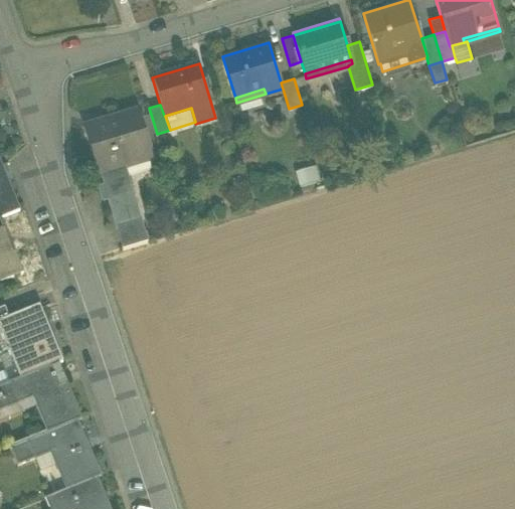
[(84,128),(98,169),(99,169),(124,161),(150,154),(138,112),(84,128)]
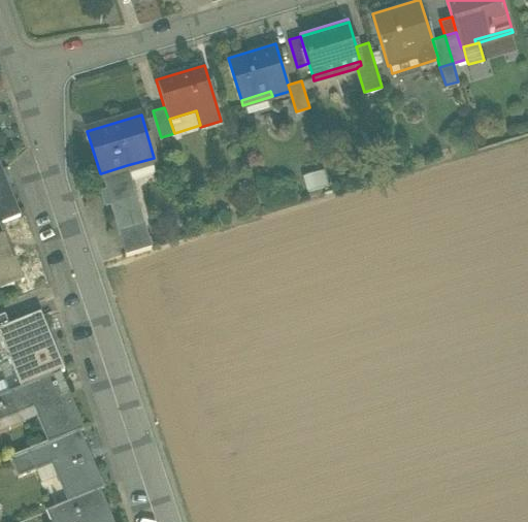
[(101,173),(118,229),(144,221),(127,165),(101,173)]
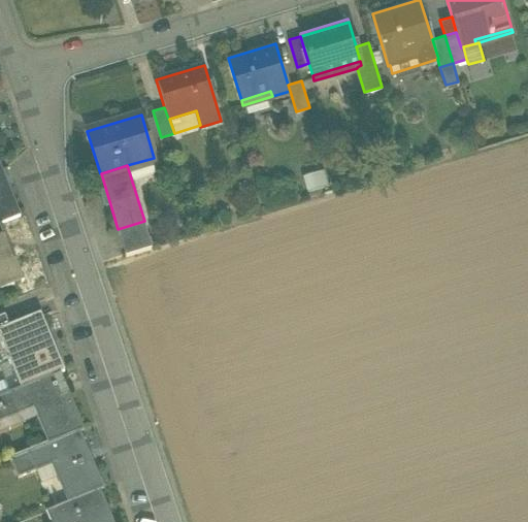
[(323,166),(301,172),(306,189),(328,182),(323,166)]
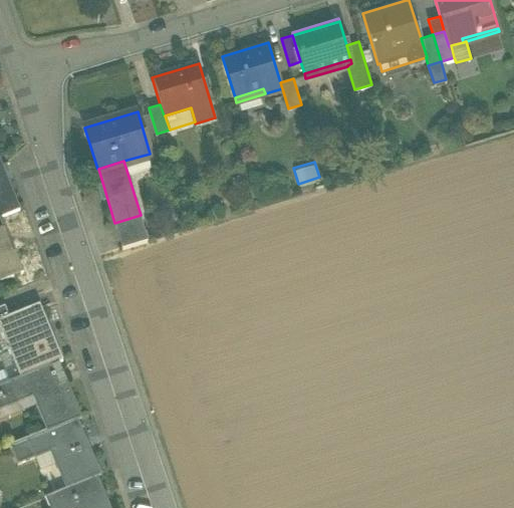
[(0,212),(19,205),(5,171),(3,172),(0,165),(0,212)]
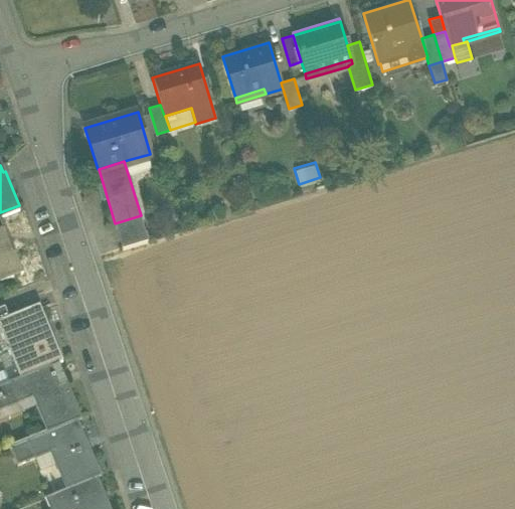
[(115,223),(122,245),(147,237),(141,215),(115,223)]
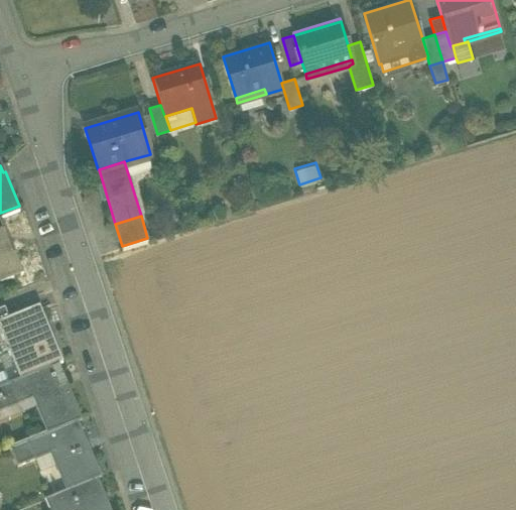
[(1,242),(0,239),(0,279),(23,270),(10,238),(1,242)]
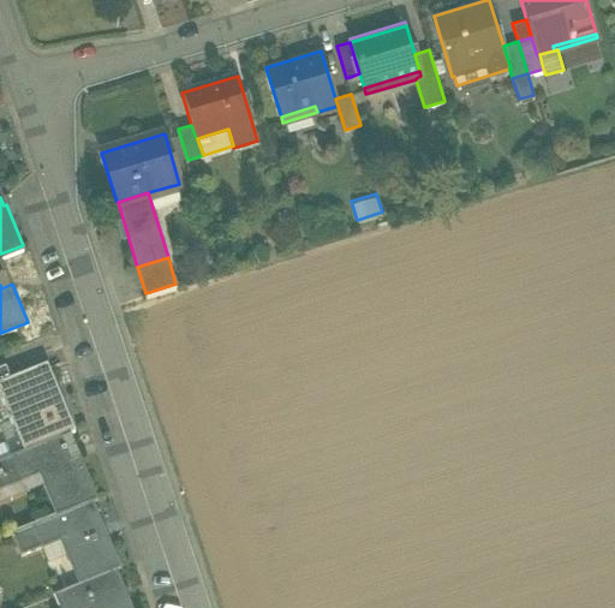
[(0,363),(0,379),(11,375),(5,362),(0,363)]
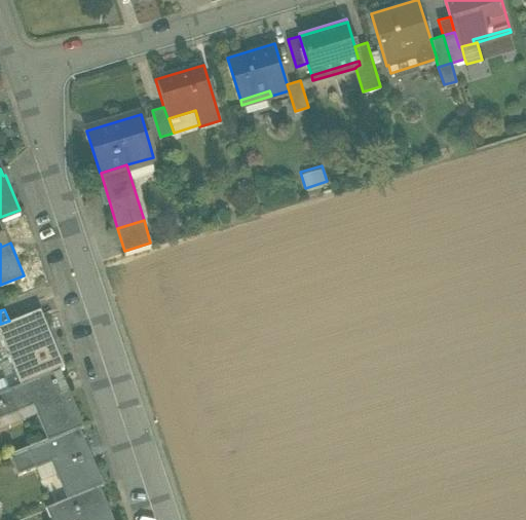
[(16,353),(28,380),(51,370),(60,367),(63,366),(50,336),(45,338),(34,310),(9,321),(0,324),(0,334),(8,356),(16,353)]
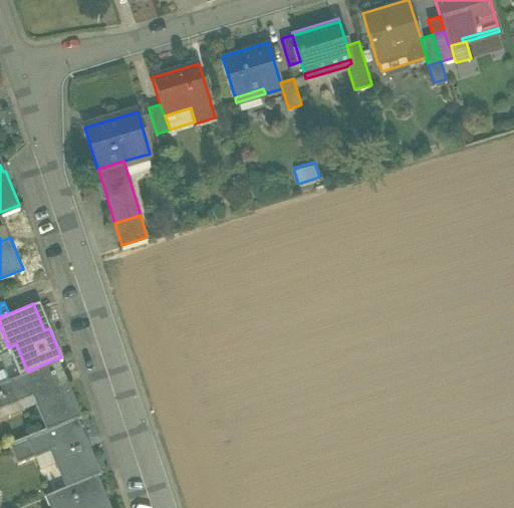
[(9,378),(27,371),(16,344),(8,347),(0,350),(0,356),(4,366),(9,378)]
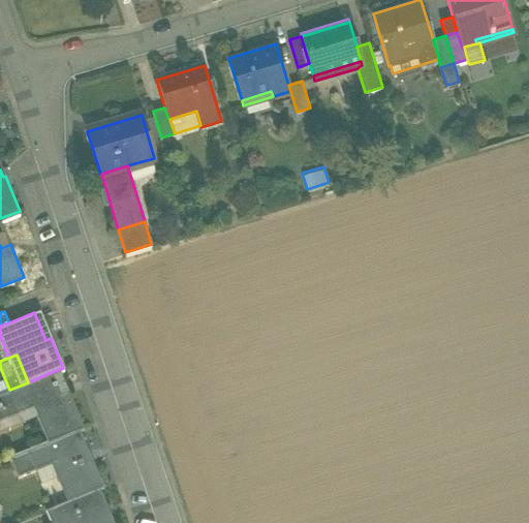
[(67,390),(60,369),(52,372),(57,386),(54,387),(57,394),(67,390)]
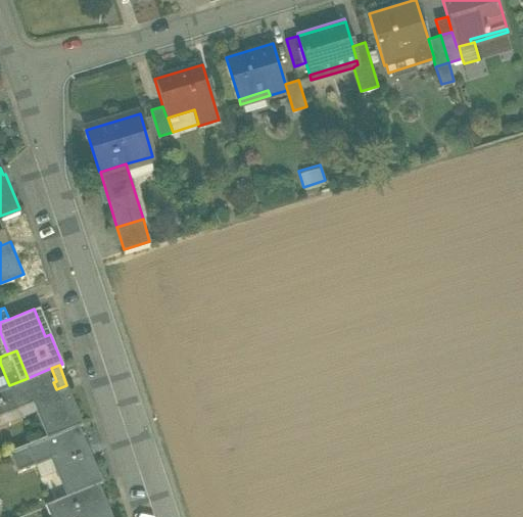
[(36,410),(47,435),(75,424),(78,423),(82,422),(66,385),(56,389),(53,382),(56,381),(51,368),(28,378),(9,385),(0,388),(0,404),(1,404),(6,414),(34,403),(36,410)]
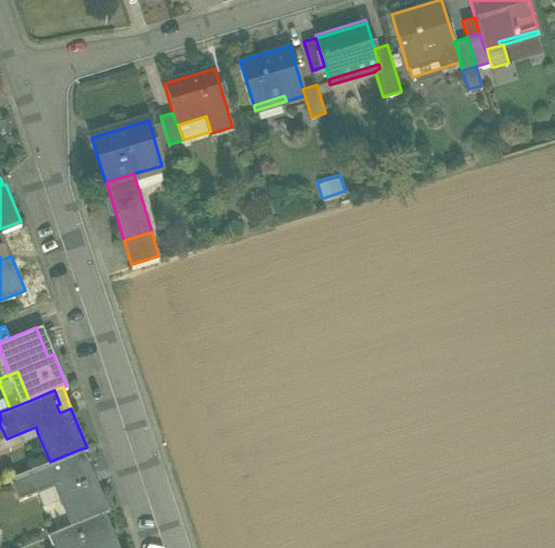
[(0,398),(0,412),(10,408),(4,395),(0,398)]
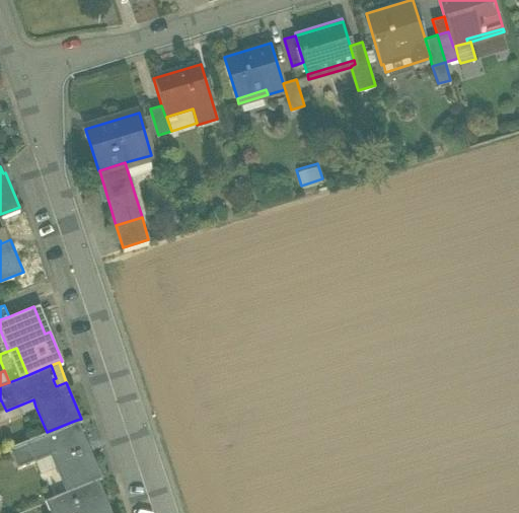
[(0,421),(35,407),(33,399),(6,411),(1,400),(0,400),(0,421)]
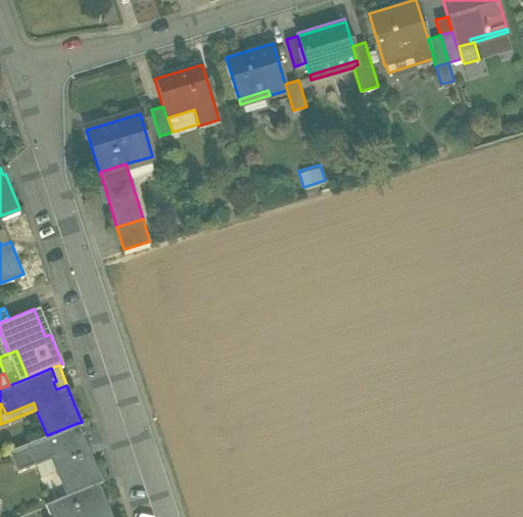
[(90,451),(78,423),(75,424),(86,453),(90,451)]
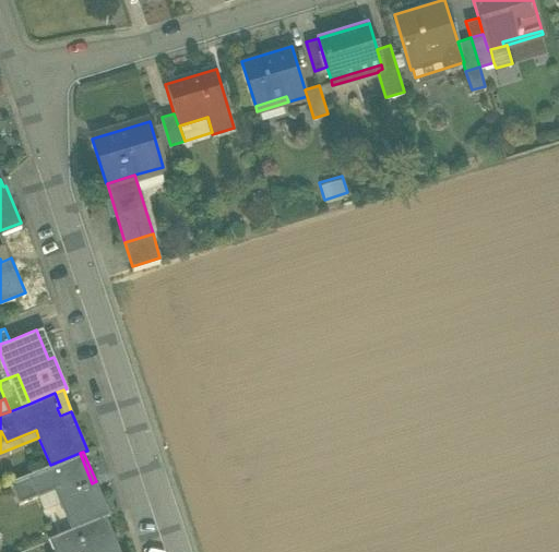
[(63,494),(76,526),(105,514),(108,513),(96,481),(92,483),(80,453),(50,465),(28,475),(37,494),(55,487),(64,482),(69,492),(63,494)]
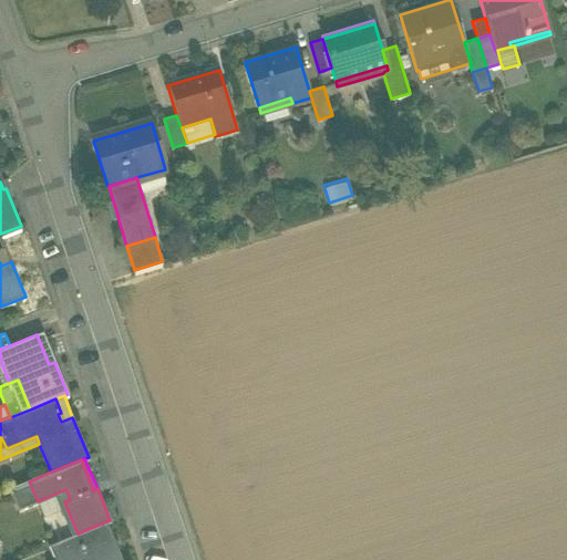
[(38,501),(29,481),(10,489),(19,509),(38,501)]
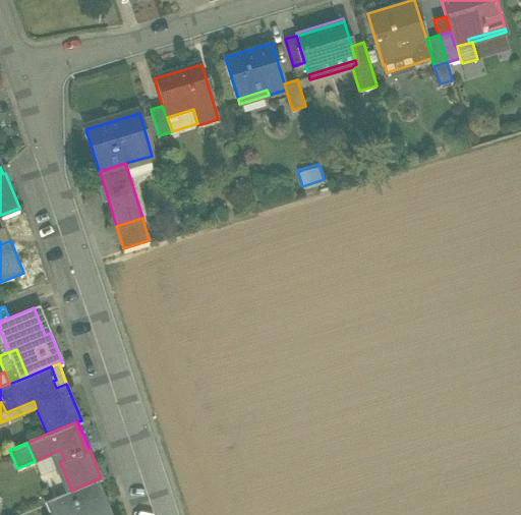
[(56,467),(66,493),(71,491),(59,461),(64,459),(60,450),(51,454),(56,467)]
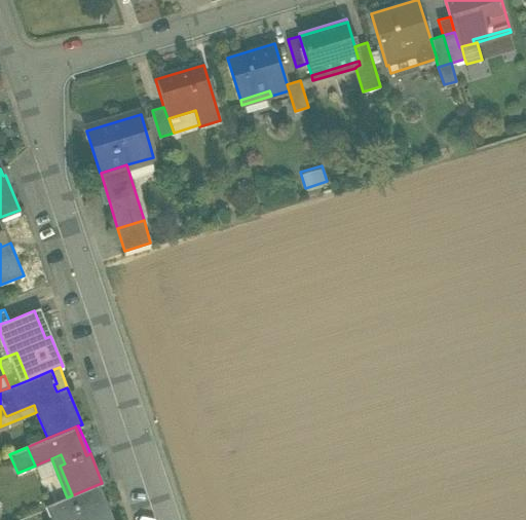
[(51,458),(35,466),(40,479),(57,472),(51,458)]
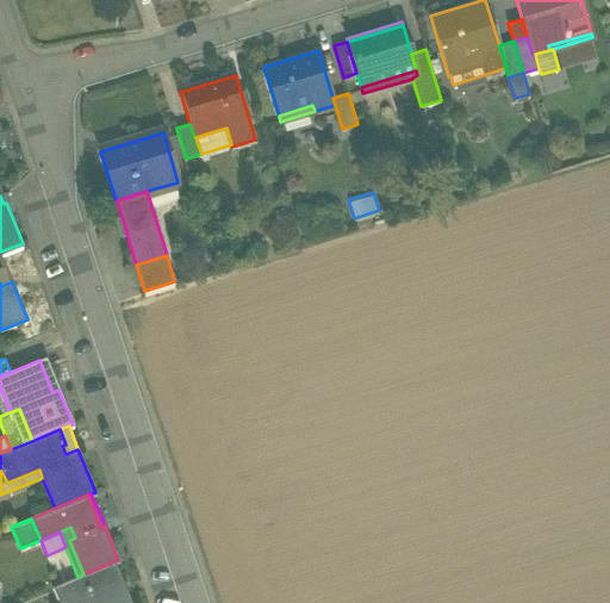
[(131,602),(114,561),(83,574),(78,577),(54,586),(60,602),(131,602)]
